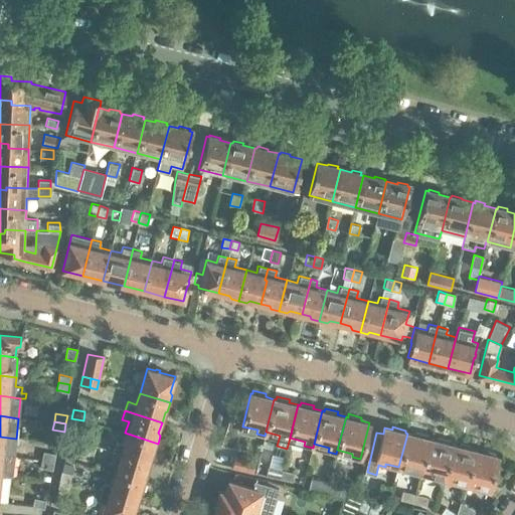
[(79,441),(91,443),(93,435),(81,432),(79,441)]
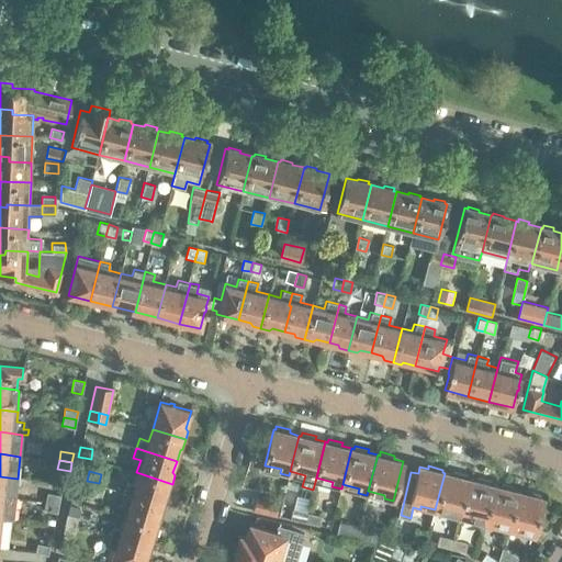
[(172,484),(136,472),(133,483),(125,481),(122,492),(163,505),(166,493),(169,492),(172,484)]
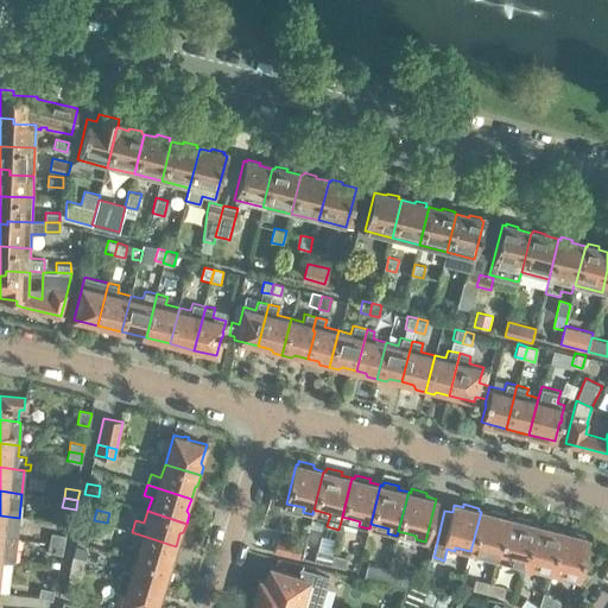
[(481,553),(496,557),(507,518),(505,517),(505,514),(491,511),(489,513),(481,512),(470,551),(468,559),(479,563),(481,553)]
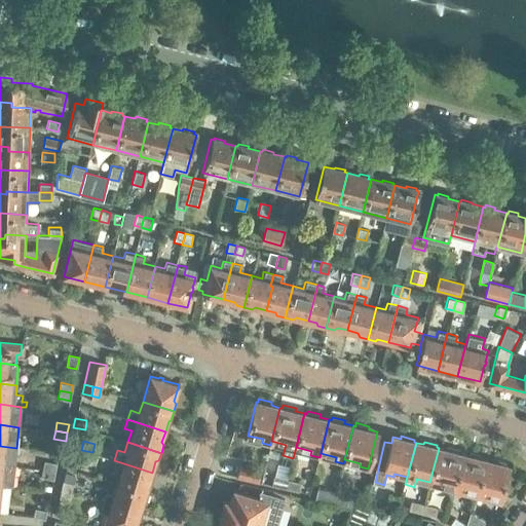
[(0,463),(14,465),(16,448),(0,446),(0,463)]
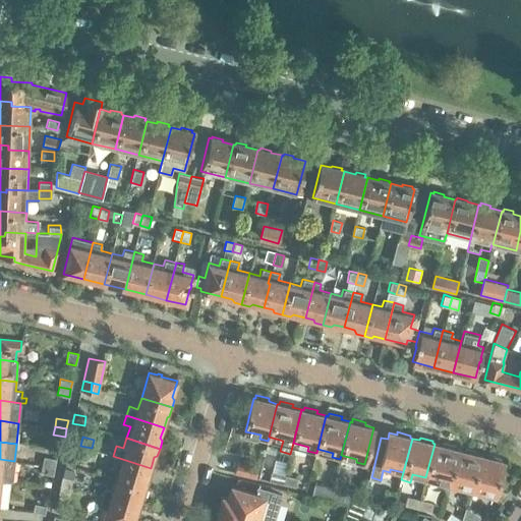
[(435,480),(448,483),(457,450),(455,449),(455,446),(443,443),(442,446),(435,444),(425,477),(424,480),(433,482),(435,480)]
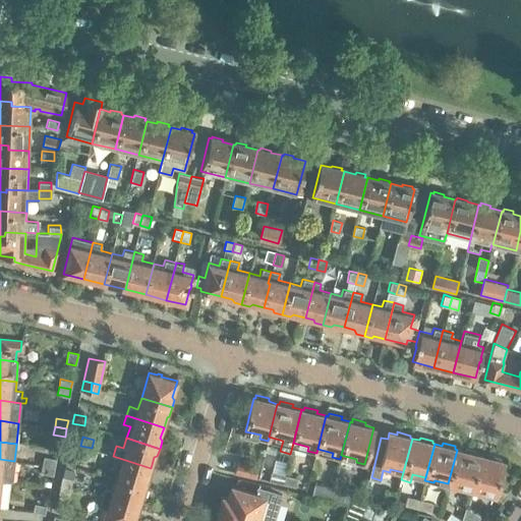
[(88,457),(90,449),(79,447),(79,446),(64,444),(61,462),(75,464),(76,455),(88,457)]
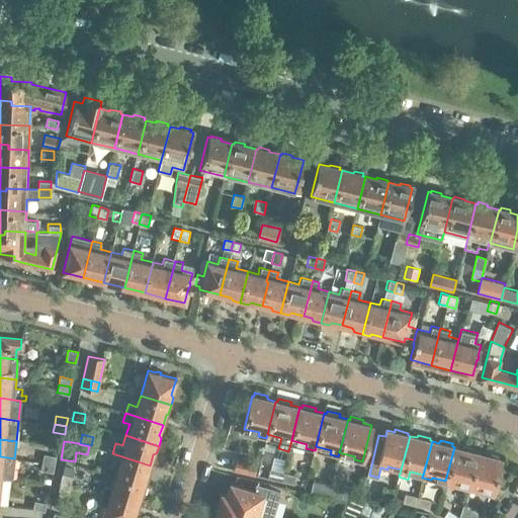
[(455,483),(469,486),(477,453),(475,452),(476,449),(462,446),(461,449),(454,447),(445,481),(445,483),(455,486),(455,483)]
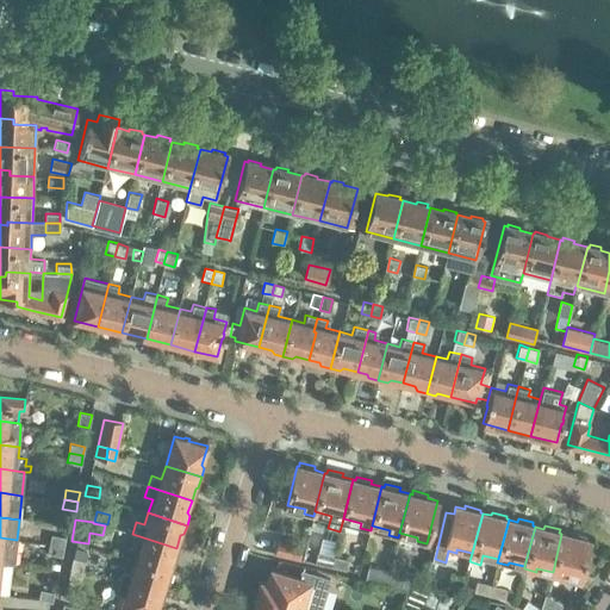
[(571,535),(565,534),(561,534),(553,572),(552,576),(562,578),(564,576),(579,579),(589,540),(585,540),(586,536),(571,533),(571,535)]
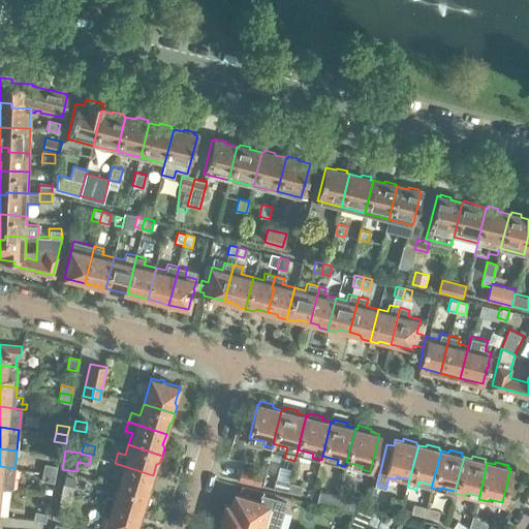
[(119,474),(116,487),(149,497),(152,489),(150,486),(153,475),(115,463),(113,472),(119,474)]
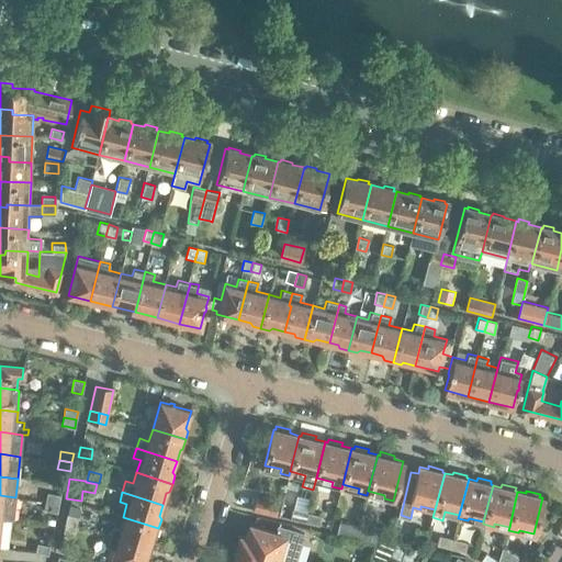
[(47,493),(46,502),(58,504),(60,495),(47,493)]
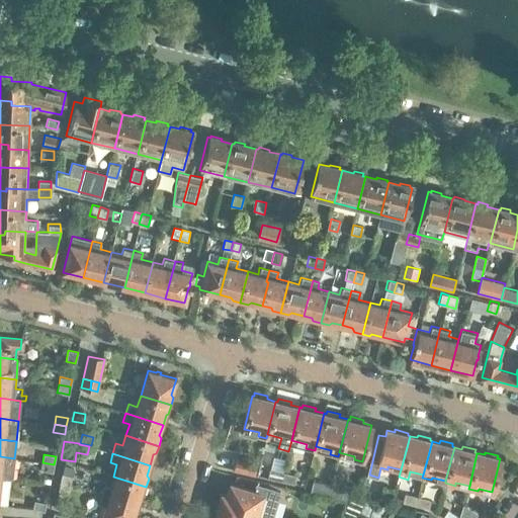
[(0,476),(12,478),(14,458),(0,456),(0,476)]
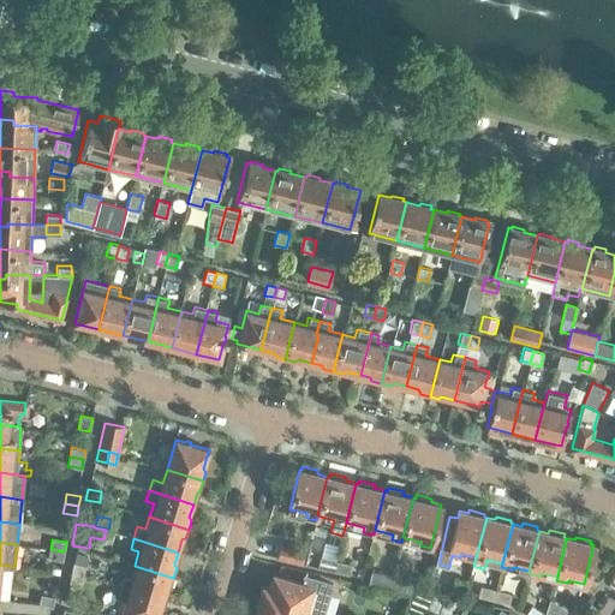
[(304,550),(280,543),(276,557),(300,563),(304,550)]
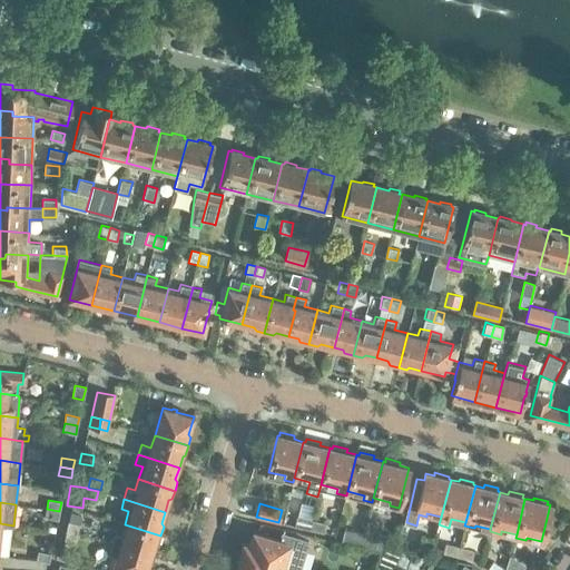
[(59,511),(47,509),(45,518),(57,520),(59,511)]
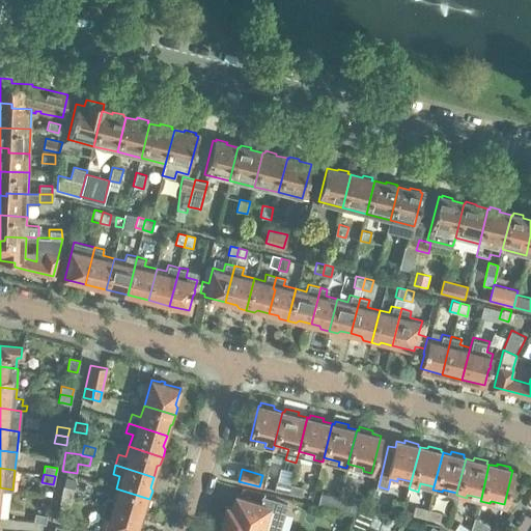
[(274,490),(287,493),(289,484),(277,481),(274,490)]
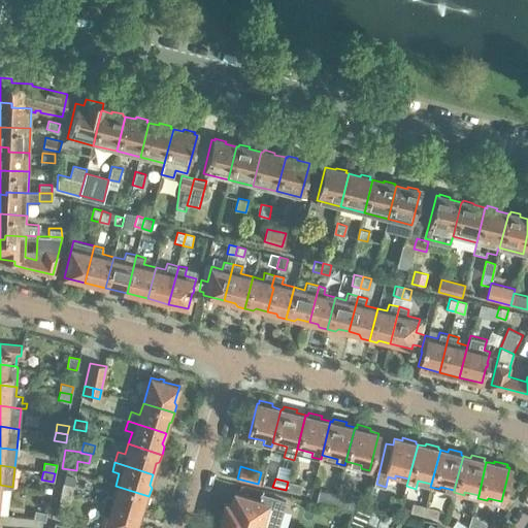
[(301,485),(288,482),(286,490),(299,494),(301,485)]
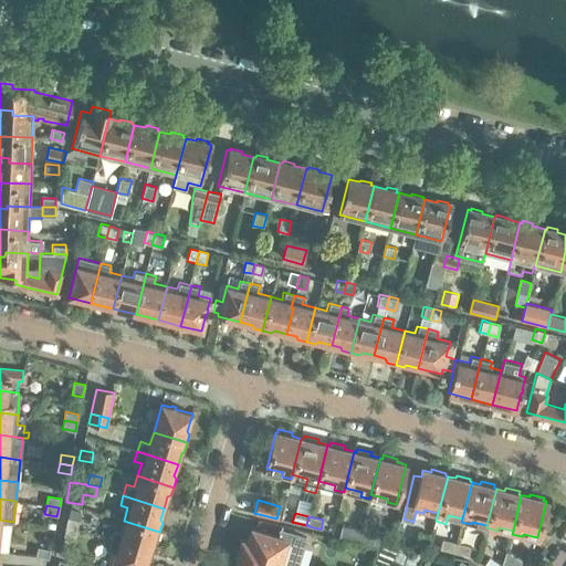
[(65,526),(77,528),(80,520),(67,517),(65,526)]
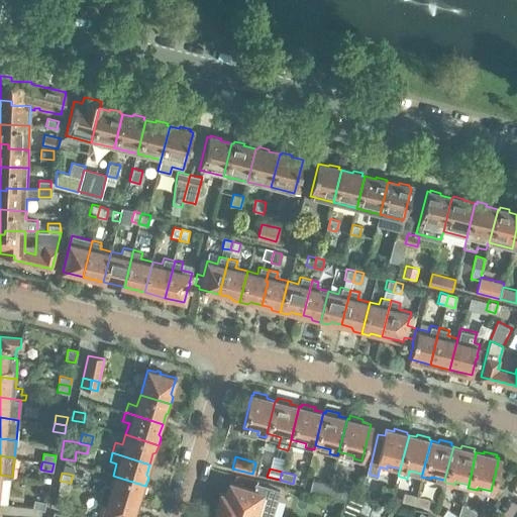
[(145,486),(113,476),(110,486),(103,484),(100,494),(137,505),(140,494),(143,493),(145,486)]
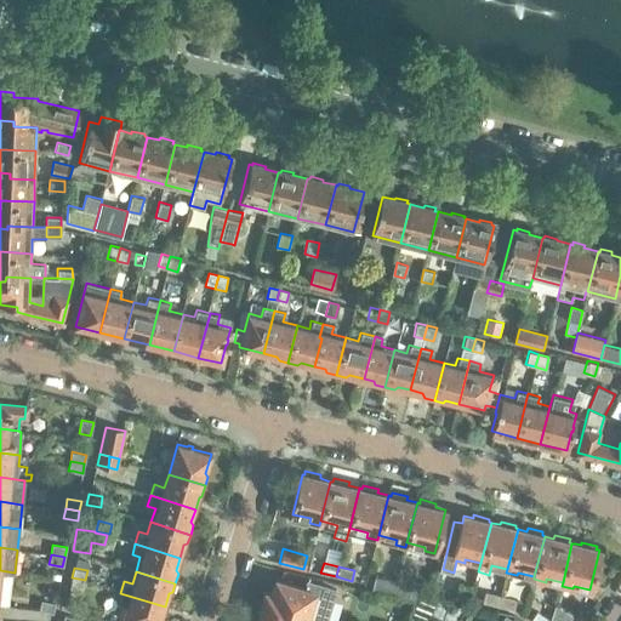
[(375,591),(393,596),(397,579),(379,575),(375,591)]
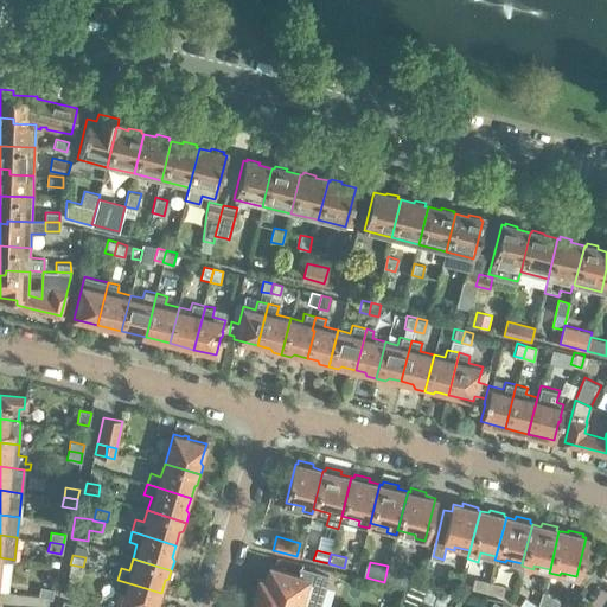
[(81,577),(83,567),(70,564),(68,576),(81,577)]
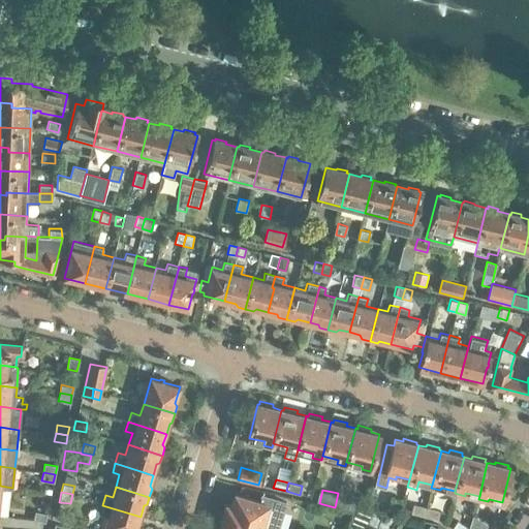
[(354,497),(338,493),(335,507),(351,510),(354,497)]
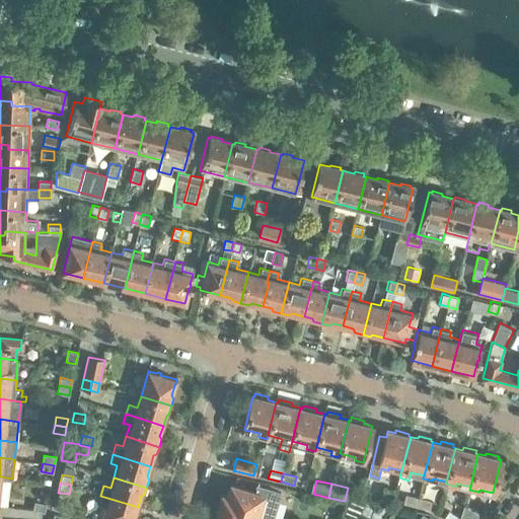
[(242,511),(260,516),(264,504),(260,503),(262,496),(230,485),(226,496),(222,494),(219,504),(242,511)]
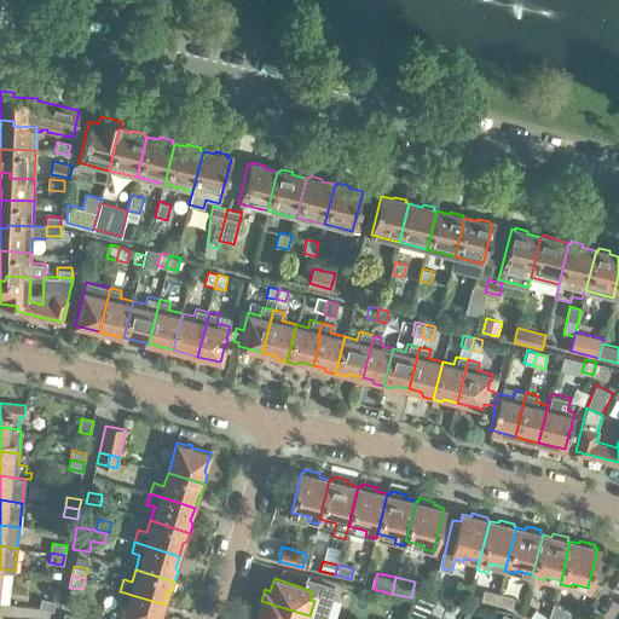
[(481,600),(496,603),(498,594),(484,590),(481,600)]
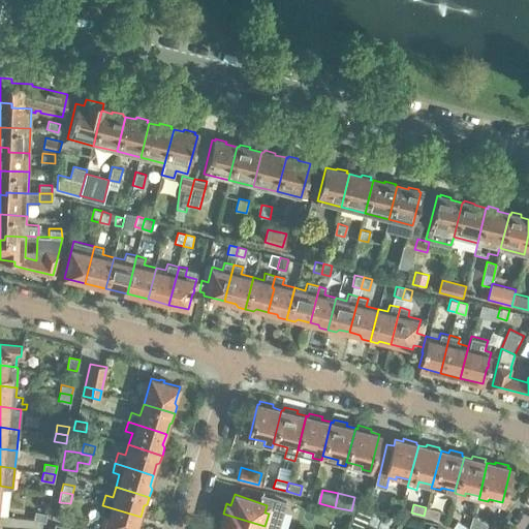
[(107,528),(135,528),(141,517),(102,505),(99,512),(106,515),(103,528),(107,528)]
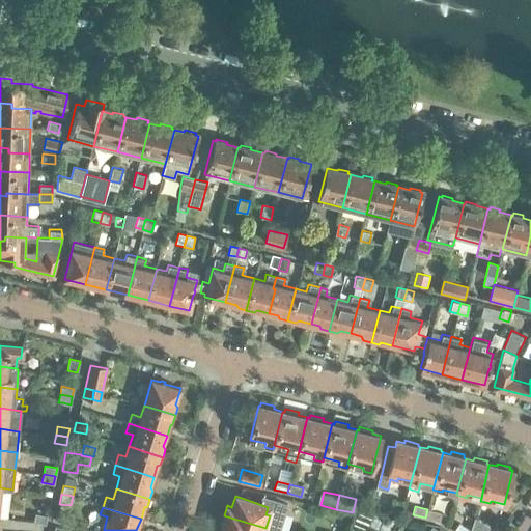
[(442,513),(427,509),(425,518),(440,521),(442,513)]
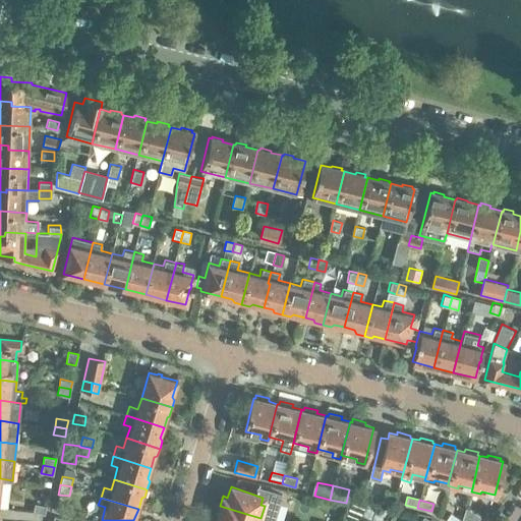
[(46,506),(35,504),(33,512),(44,515),(46,506)]
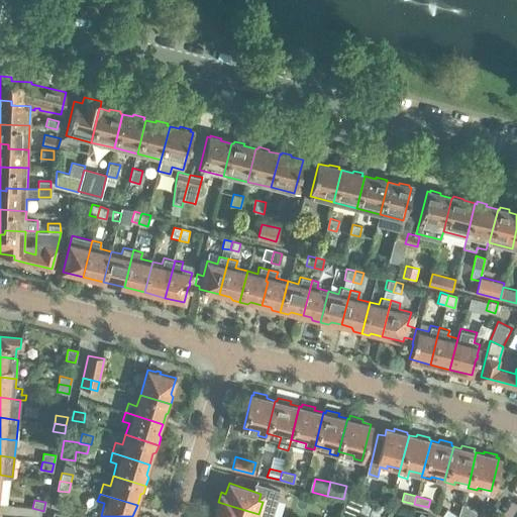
[(218,516),(217,516),(257,516),(259,514),(241,509),(218,502),(214,515),(218,516)]
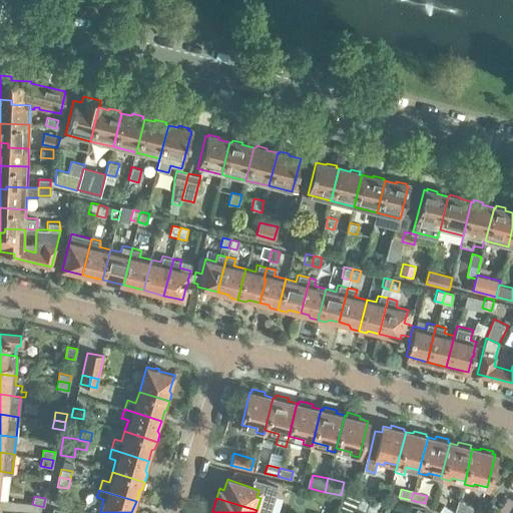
[(459,499),(455,511),(454,512),(470,512),(474,508),(459,499)]
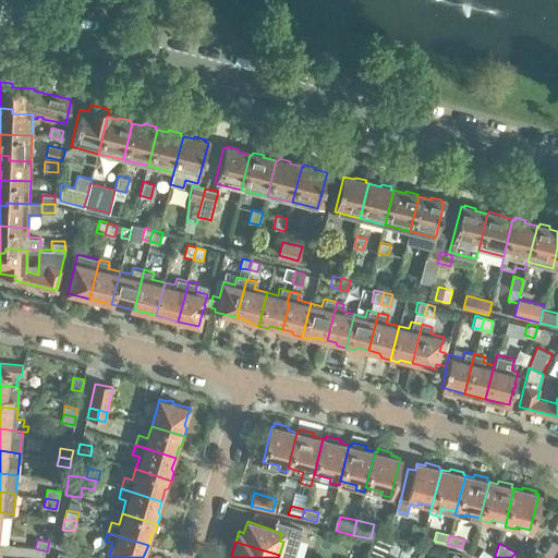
[(478,557),(494,557),(495,556),(483,548),(477,557),(478,557)]
